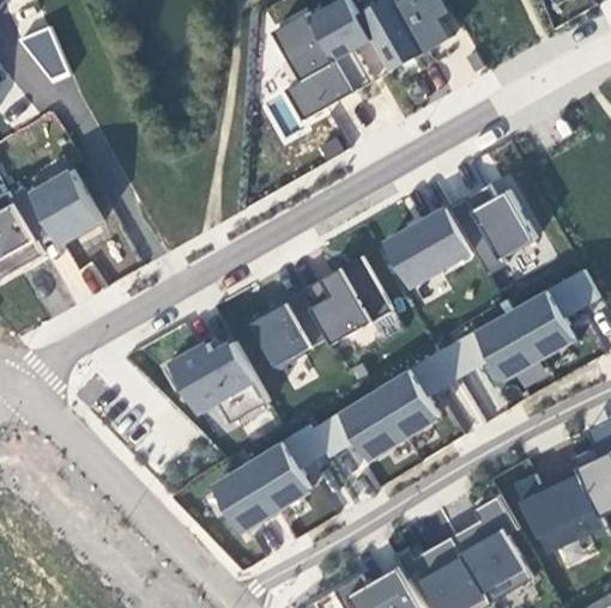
[(381,0),(357,14),(389,71),(391,71),(389,68),(423,48),(425,52),(427,50),(397,0),(381,0)]
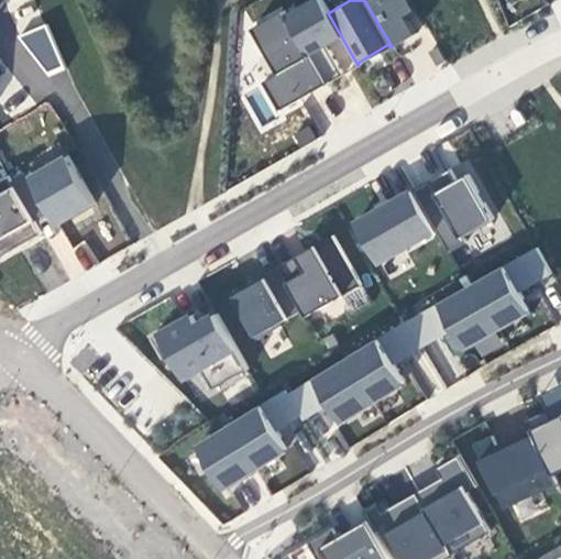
[(277,111),(325,85),(283,10),(252,28),(277,73),(261,81),(277,111)]
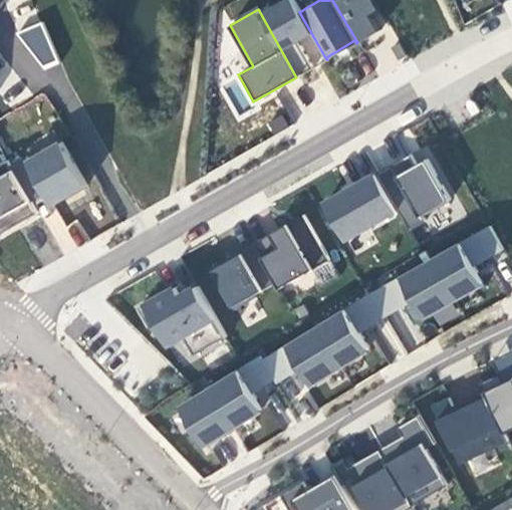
[(409,155),(374,174),(396,211),(407,231),(423,221),(421,216),(449,201),(426,160),(415,165),(409,155)]
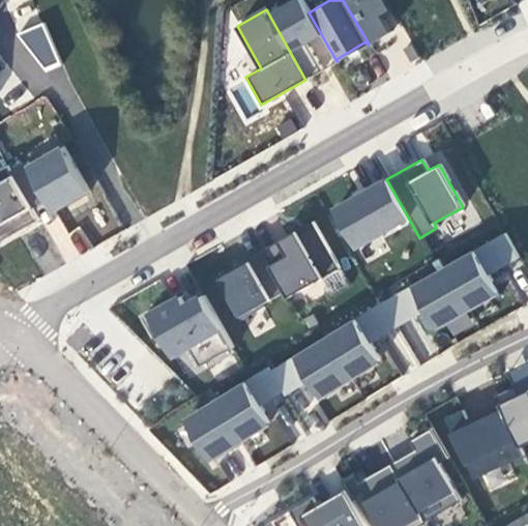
[(6,165),(0,168),(0,240),(37,220),(6,165)]
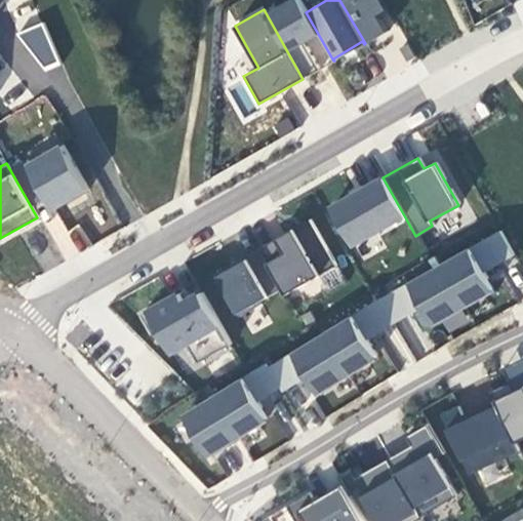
[(383,177),(329,207),(351,245),(404,215),(383,177)]
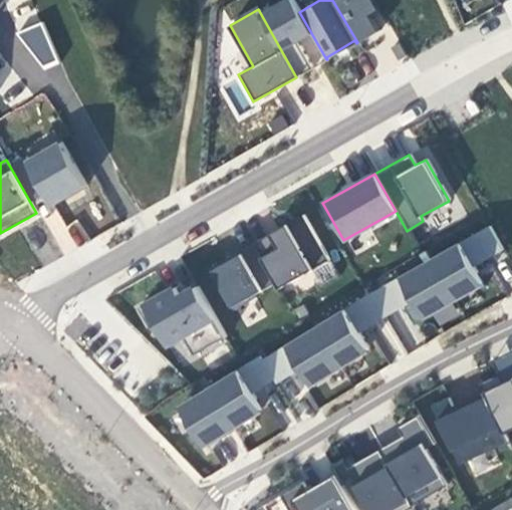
[(54,213),(40,222),(62,256),(87,241),(75,222),(64,229),(54,213)]
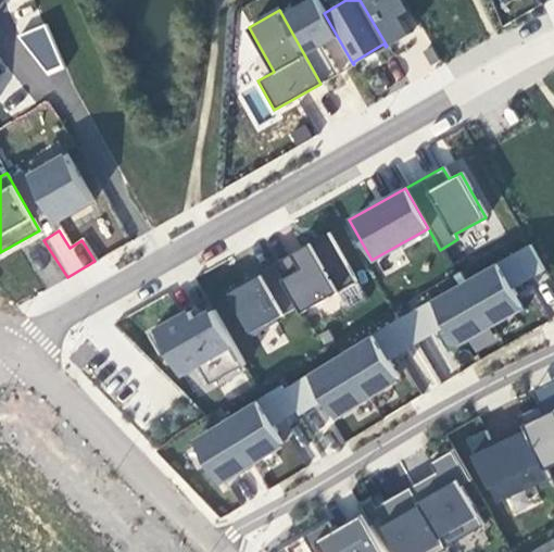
[(327,233),(273,263),(297,306),(300,312),(354,281),(327,233)]
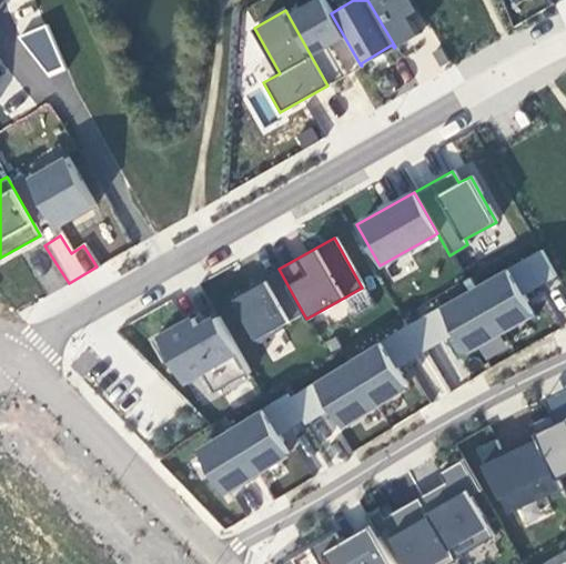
[(300,395),(191,450),(193,462),(213,501),(219,500),(261,479),(272,476),(280,492),(313,475),(310,463),(301,445),(299,432),(322,419),(331,434),(405,396),(400,369),(447,344),(461,371),(477,368),(503,355),(499,339),(531,323),(525,296),(555,281),(543,259),(258,403),(300,395)]
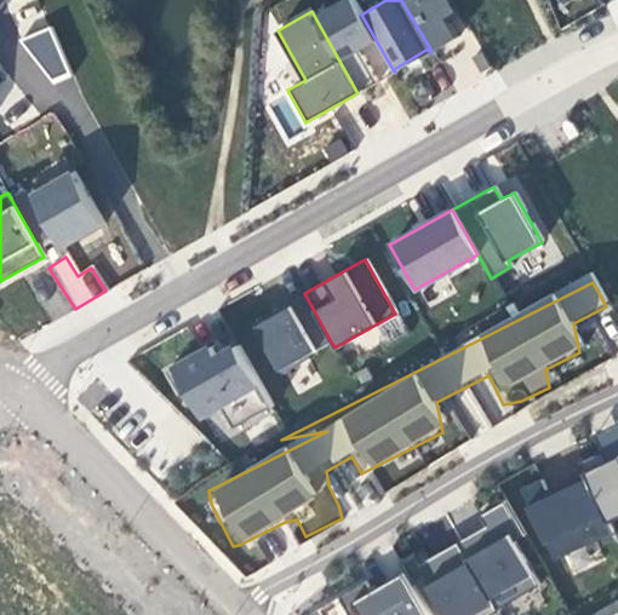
[(304,293),(252,323),(280,374),(305,360),(304,357),(331,342),(304,293)]
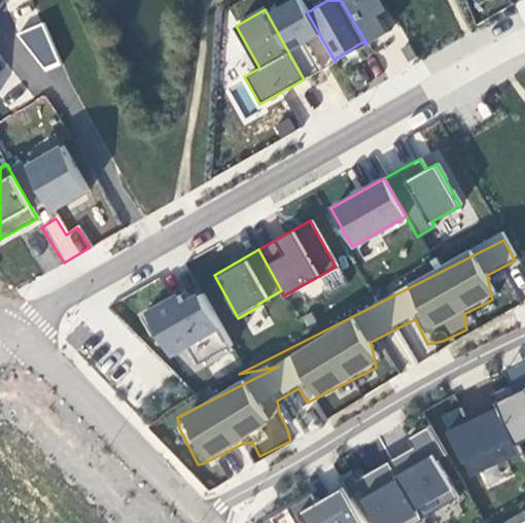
[(179,294),(139,316),(150,336),(158,332),(170,353),(185,345),(196,364),(230,346),(201,293),(184,303),(179,294)]
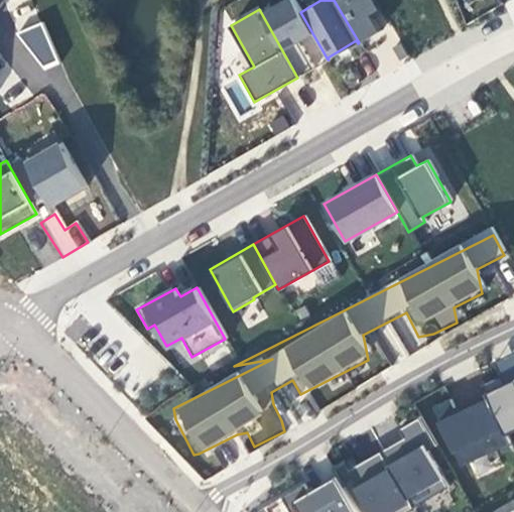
[(480,385),(484,394),(504,436),(513,431),(513,379),(503,385),(499,376),(480,385)]
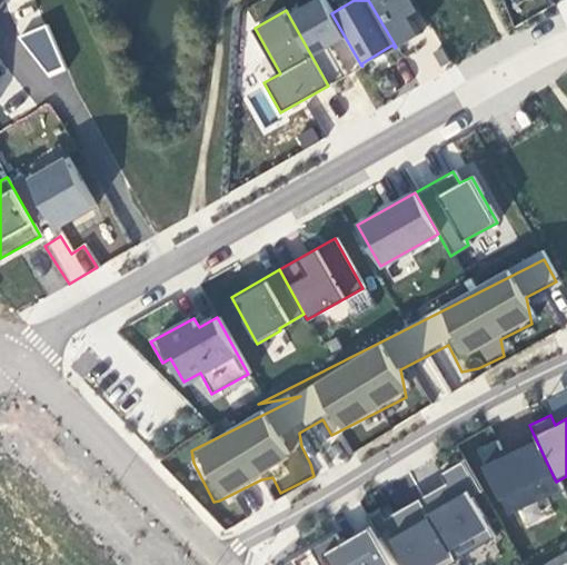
[(495,445),(474,454),(479,466),(500,458),(495,445)]
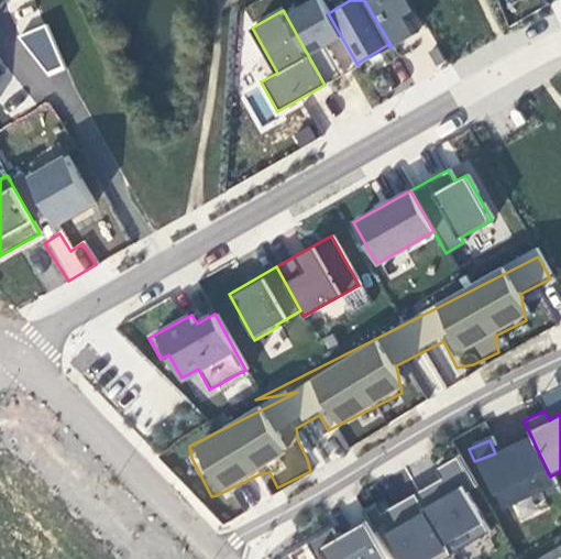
[(455,456),(450,459),(465,485),(461,488),(464,493),(474,488),(455,456)]
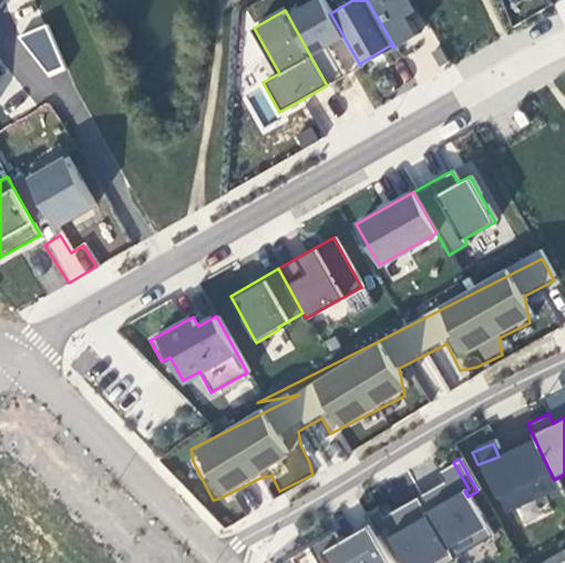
[(441,482),(417,495),(452,558),(491,535),(468,497),(464,491),(469,489),(453,462),(435,472),(441,482)]
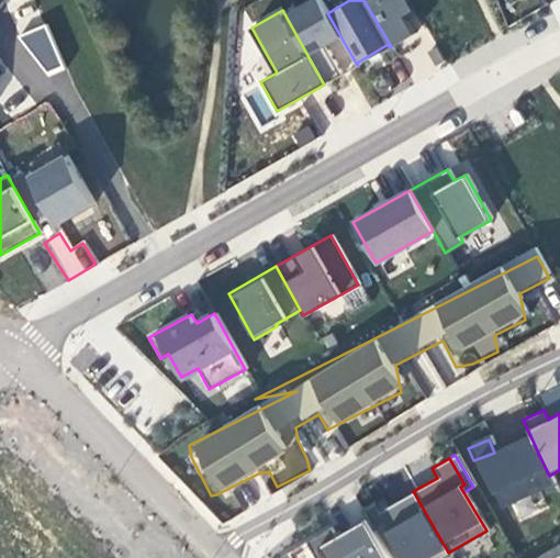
[(380,511),(373,514),(380,526),(382,525),(401,557),(445,557),(449,555),(448,553),(413,491),(380,511)]
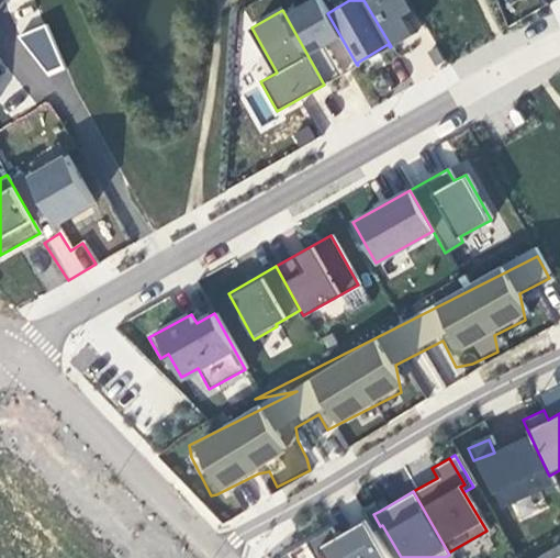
[(374,501),(360,510),(366,519),(372,531),(380,526),(373,514),(380,511),(374,501)]
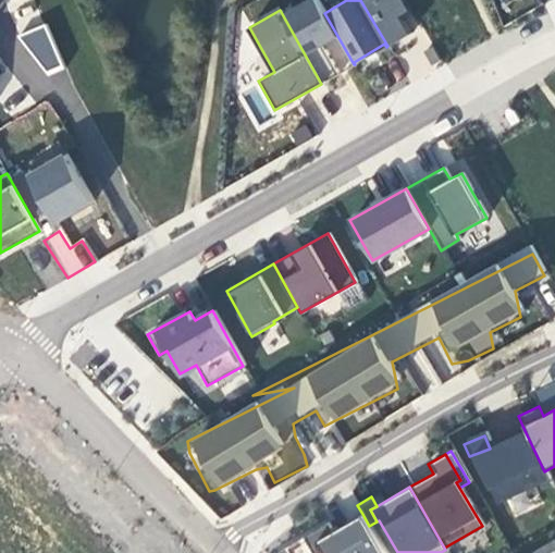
[(327,523),(301,537),(311,552),(323,552),(325,551),(325,552),(384,552),(369,526),(362,514),(332,532),(327,523)]
